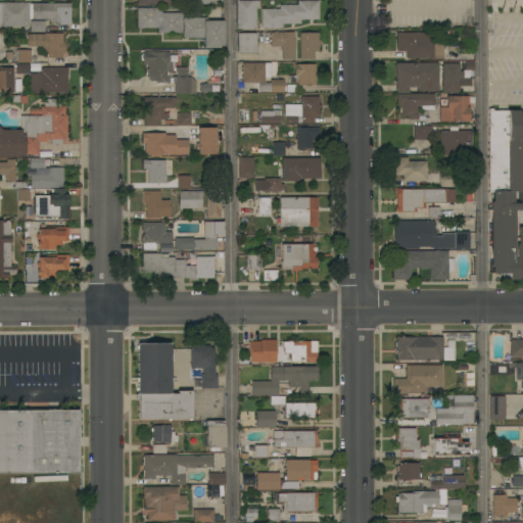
[(235,1),(257,1),(257,8),(254,8),(254,30),(235,30),(235,1)]
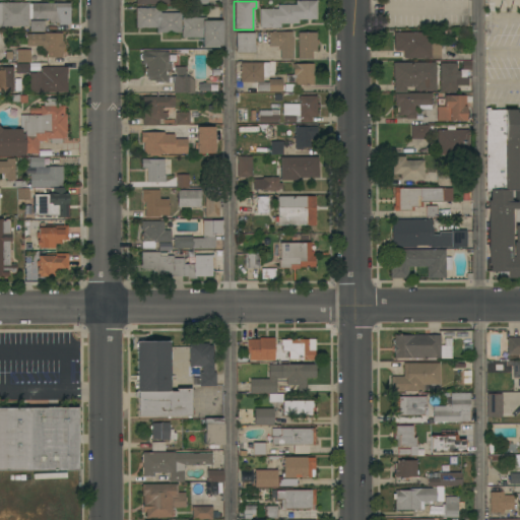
[(259,9),(277,9),(277,5),(296,5),(296,1),(316,1),(317,19),(299,20),(299,24),(280,24),(280,28),(259,28),(259,9)]
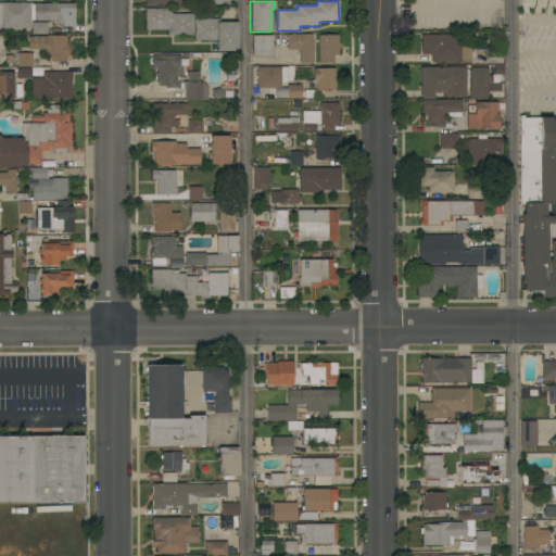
[(0,3),(30,3),(30,4),(34,4),(34,3),(75,3),(75,27),(62,27),(62,25),(52,25),(52,21),(30,21),(30,28),(0,28),(0,3)]
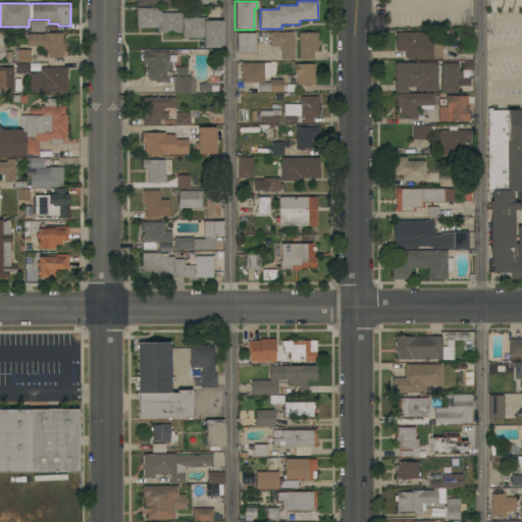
[(181,12),(181,18),(180,18),(180,32),(181,32),(181,33),(157,34),(157,28),(136,29),(136,8),(161,8),(161,13),(181,12)]
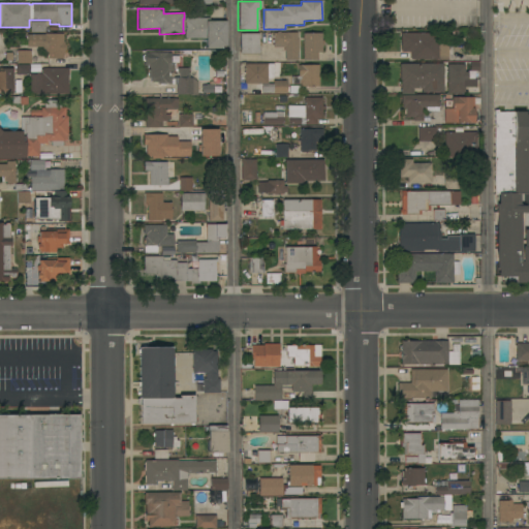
[(206,49),(206,38),(185,39),(185,31),(185,22),(185,19),(210,19),(210,22),(225,22),(226,47),(222,47),(222,49),(206,49)]
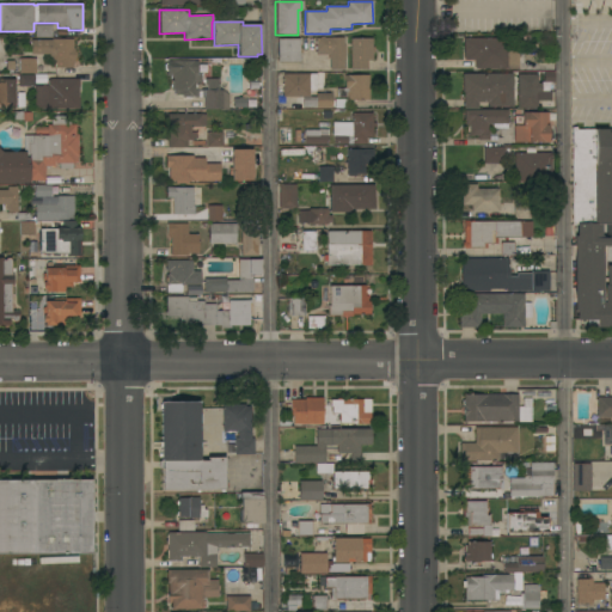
[(51,25),(51,37),(35,37),(35,25),(51,25)]
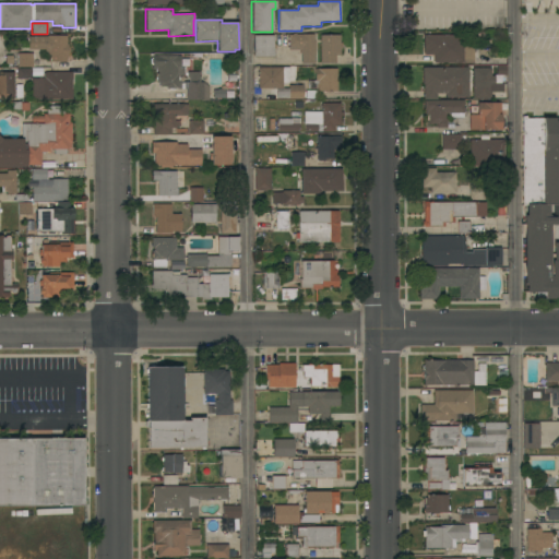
[(314,35),(314,42),(316,54),(314,54),(314,63),(301,63),(301,55),(300,55),(299,50),(288,50),(288,35),(314,35)]
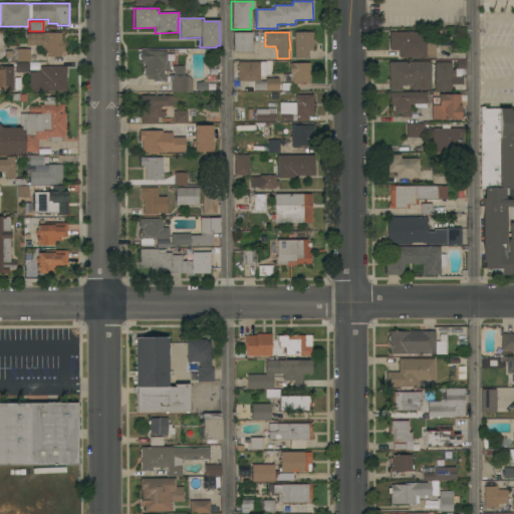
[(294,32),(312,32),(313,51),(308,51),(308,58),(294,58),(294,32)]
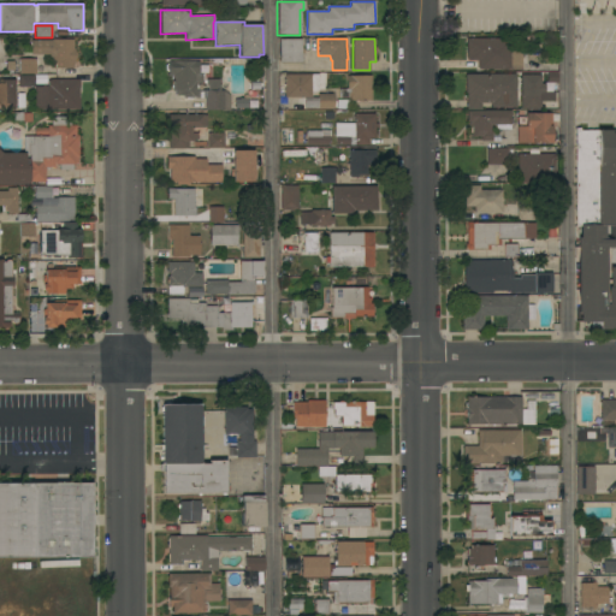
[(478,70),(478,61),(466,60),(467,39),(510,39),(510,51),(521,51),(521,70),(478,70)]
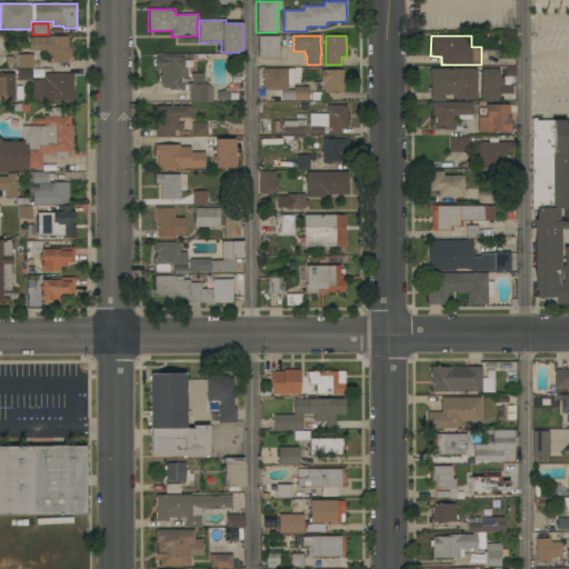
[(48,37),(68,37),(68,45),(69,45),(69,48),(71,48),(71,56),(69,56),(69,58),(68,58),(68,63),(50,63),(50,57),(46,57),(46,51),(28,51),(28,37),(48,37)]
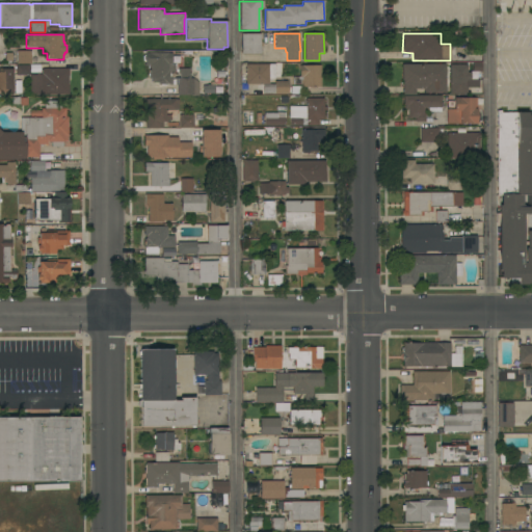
[(261,55),(241,55),(241,34),(261,34),(261,55)]
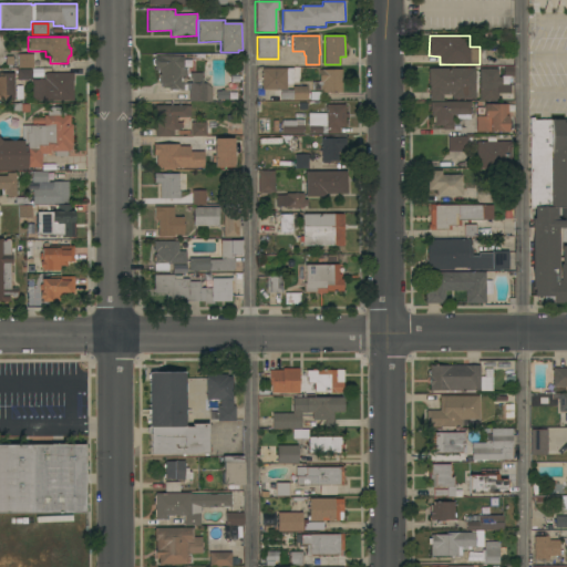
[(33,54),(33,68),(18,69),(18,54),(33,54)]
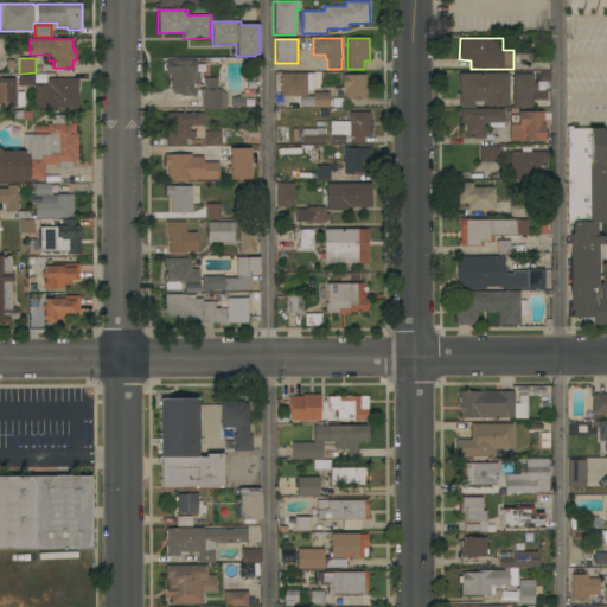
[(196,97),(180,96),(180,95),(173,95),(173,90),(170,89),(170,76),(165,76),(165,61),(196,61),(196,72),(199,72),(199,82),(193,82),(193,89),(196,89),(196,97)]
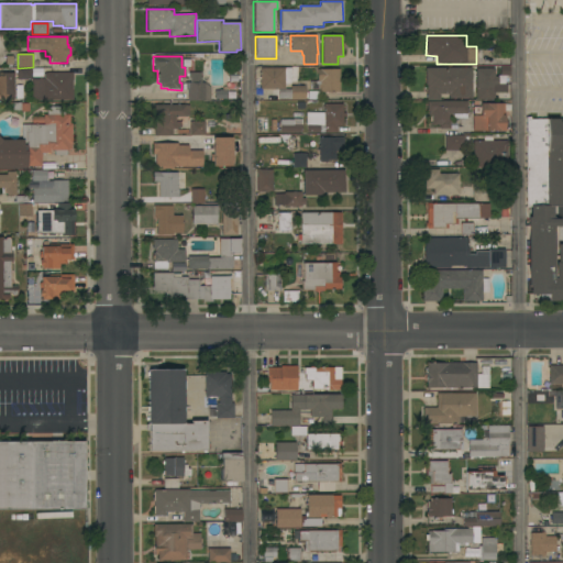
[(278,99),(278,89),(260,89),(260,68),(290,68),(290,84),(285,84),(285,89),(290,89),(290,86),(306,86),(306,99),(278,99)]
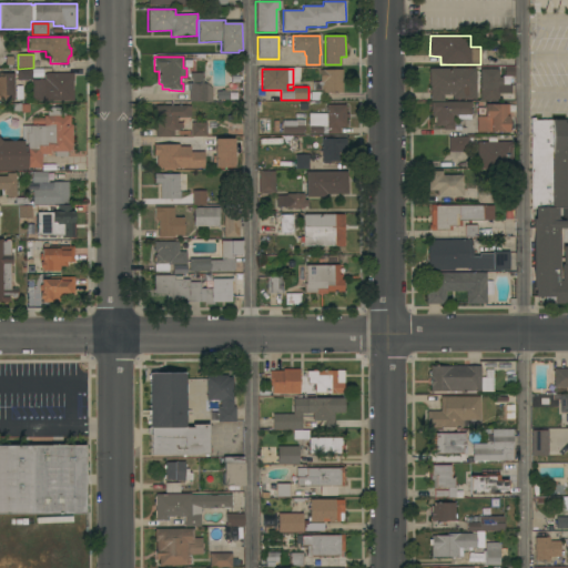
[(475,69),(476,99),(453,99),(453,95),(444,95),(444,101),(430,101),(430,89),(429,89),(429,85),(428,85),(428,69),(475,69)]
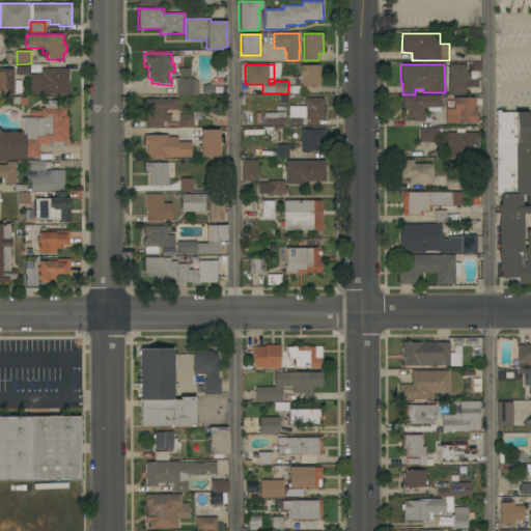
[(448,73),(450,73),(450,64),(456,64),(456,73),(466,73),(466,80),(477,79),(477,87),(466,88),(466,94),(449,94),(448,73)]
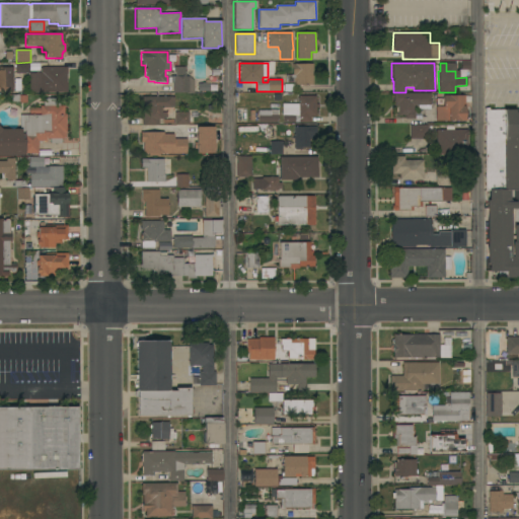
[(28,64),(28,74),(15,74),(15,64),(28,64)]
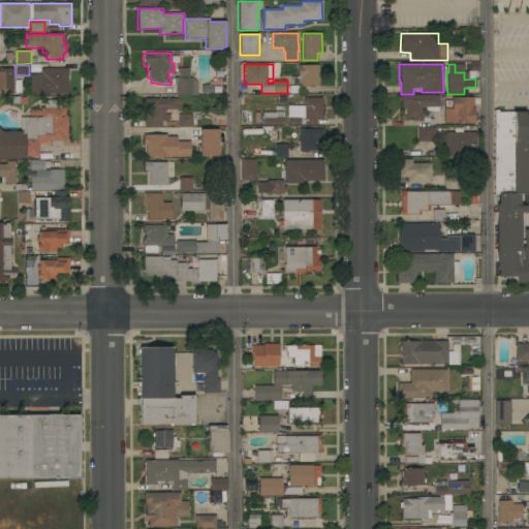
[(319,87),(301,87),(301,84),(290,85),(290,76),(298,76),(298,66),(318,65),(319,87)]
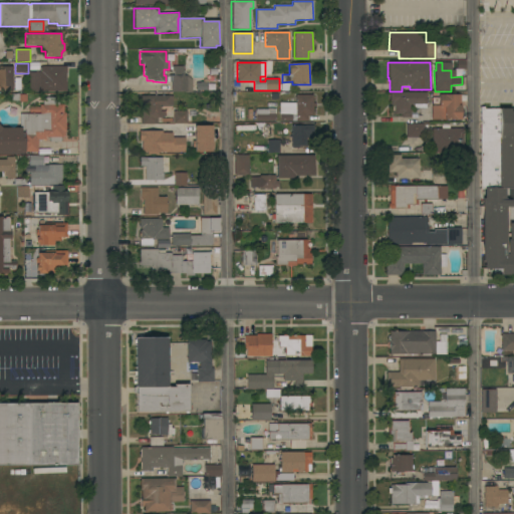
[(12,90),(5,90),(5,88),(0,88),(0,66),(12,66),(12,90)]
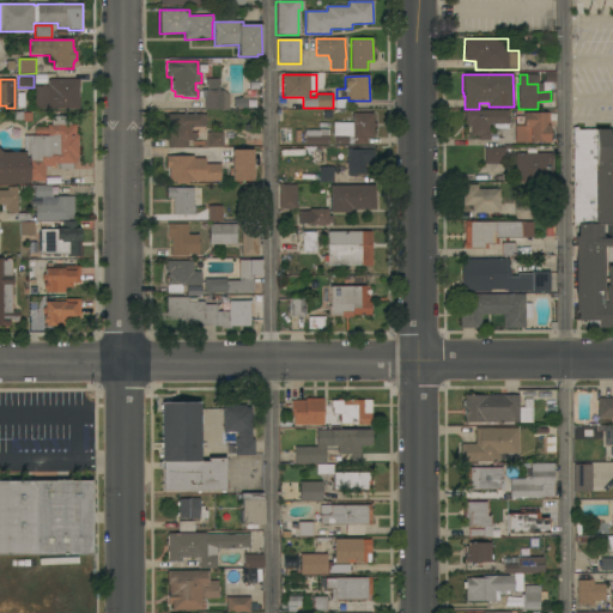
[(79,79),(79,89),(79,98),(79,102),(79,109),(48,110),(48,108),(35,108),(35,86),(47,86),(47,80),(49,80),(49,79),(79,79)]
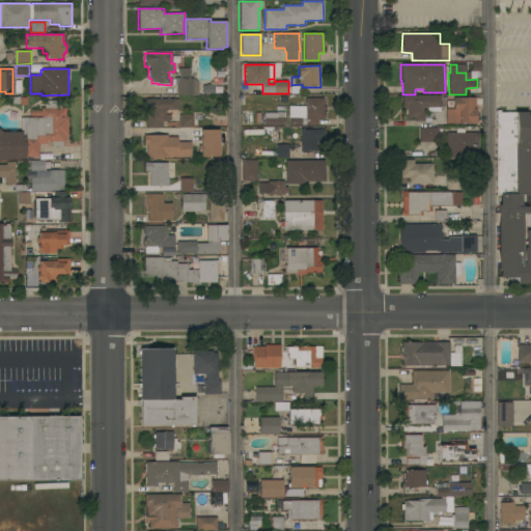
[(190,68),(190,78),(192,78),(198,83),(199,94),(176,95),(176,78),(179,78),(179,74),(177,74),(177,68),(190,68)]
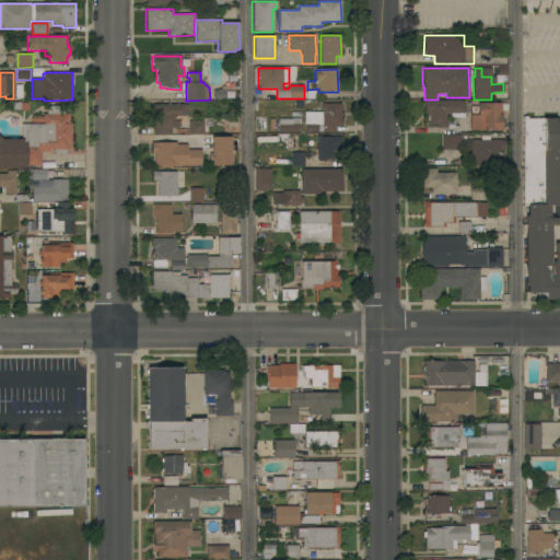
[(213,98),(213,90),(225,90),(225,98),(213,98)]
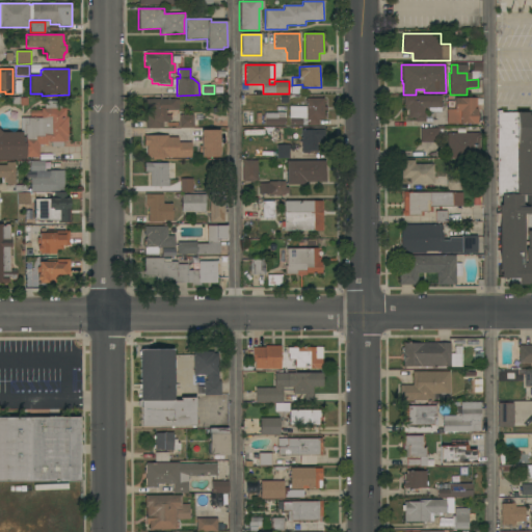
[(441,96),(441,108),(441,112),(428,112),(428,108),(423,108),(423,113),(425,113),(425,122),(415,122),(415,118),(406,118),(406,109),(404,109),(404,106),(403,106),(403,96),(441,96)]
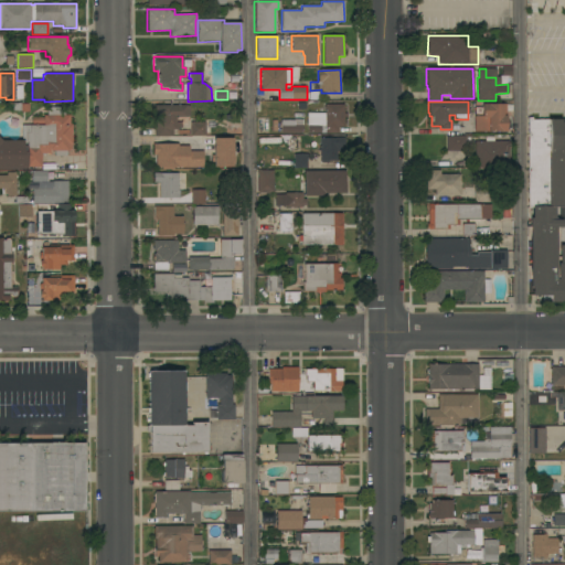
[(507,132),(473,132),(473,116),(482,116),(482,104),(507,104),(507,132)]
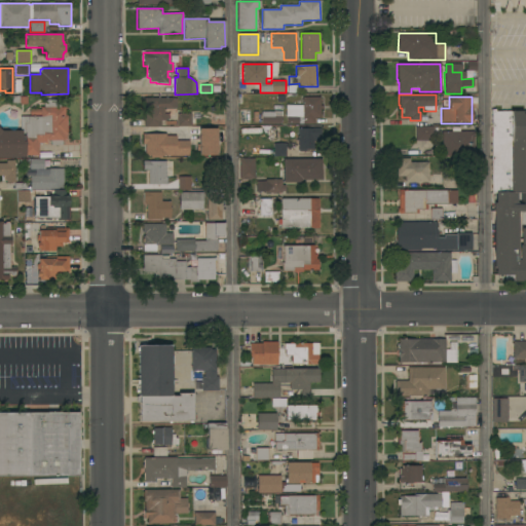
[(177,98),(177,109),(165,109),(165,114),(168,114),(168,119),(165,119),(165,121),(160,121),(160,127),(144,127),(144,109),(142,109),(142,98),(177,98)]
